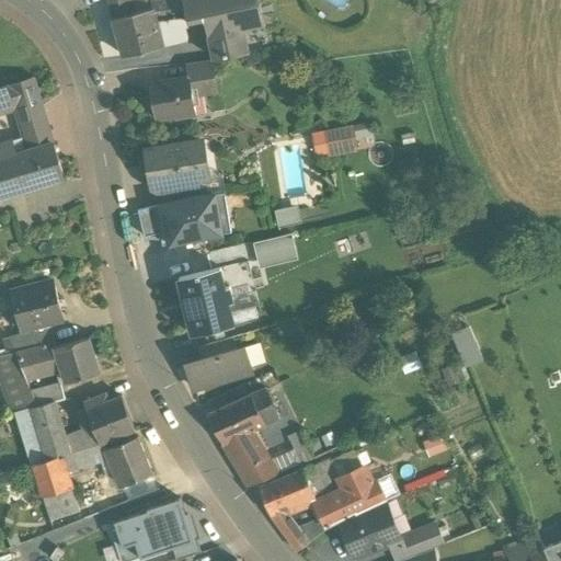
[(129,0),(107,0),(114,21),(133,15),(130,4),(129,0)]
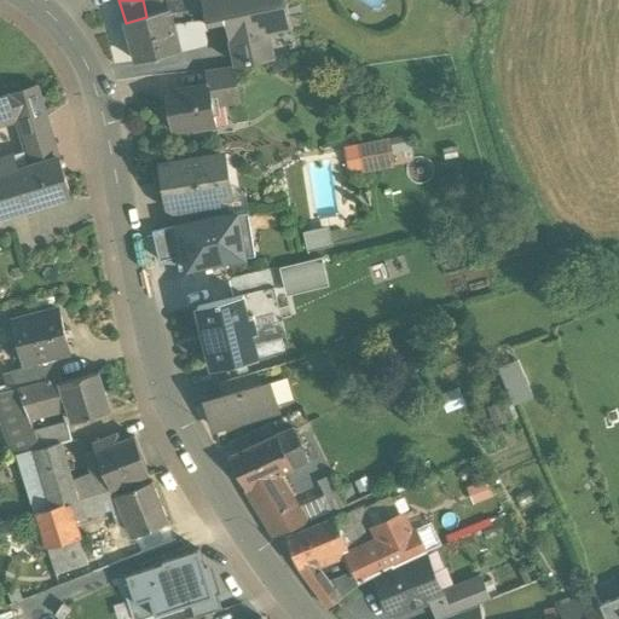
[(202,0),(179,0),(154,4),(156,15),(168,11),(172,24),(207,19),(202,0)]
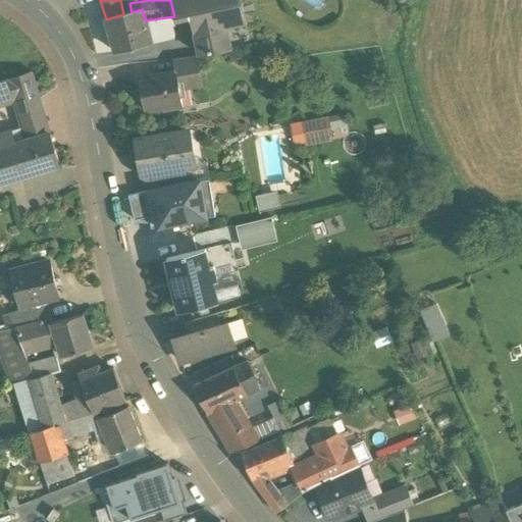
[(219,0),(170,0),(174,16),(174,19),(191,15),(199,55),(230,48),(226,27),(236,24),(231,2),(221,4),(219,0)]
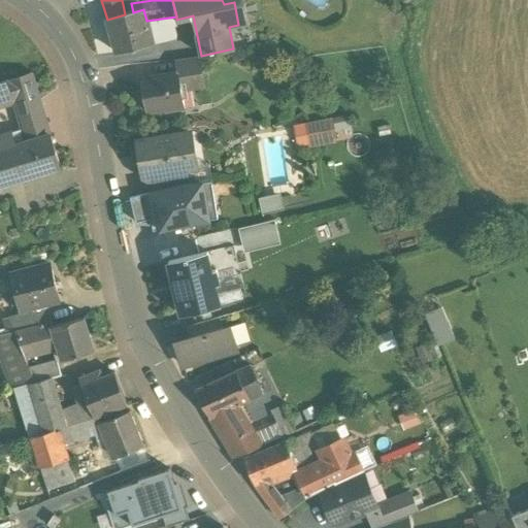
[(125,14),(107,20),(117,55),(153,45),(153,44),(146,21),(143,9),(133,12),(125,14)]
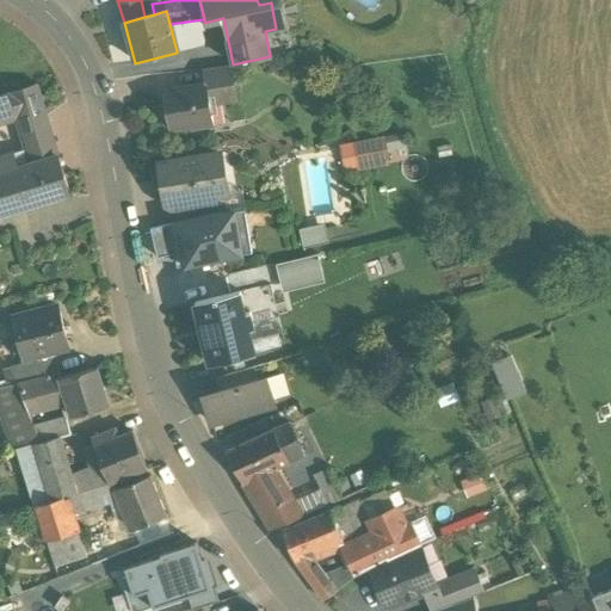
[(204,19),(170,24),(177,51),(204,43),(203,28),(205,28),(204,23),(204,19)]
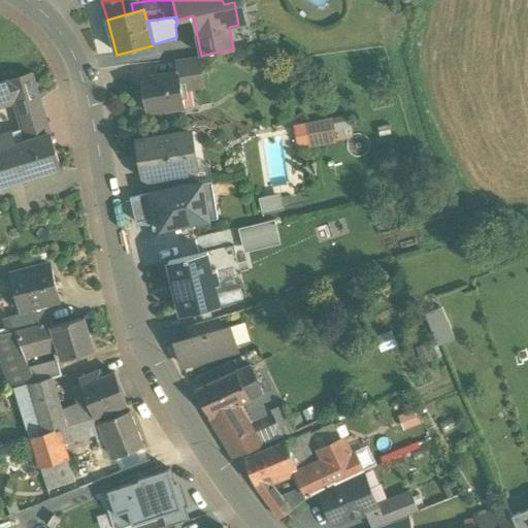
[(199,58),(175,61),(177,74),(178,74),(179,76),(202,72),(199,58)]
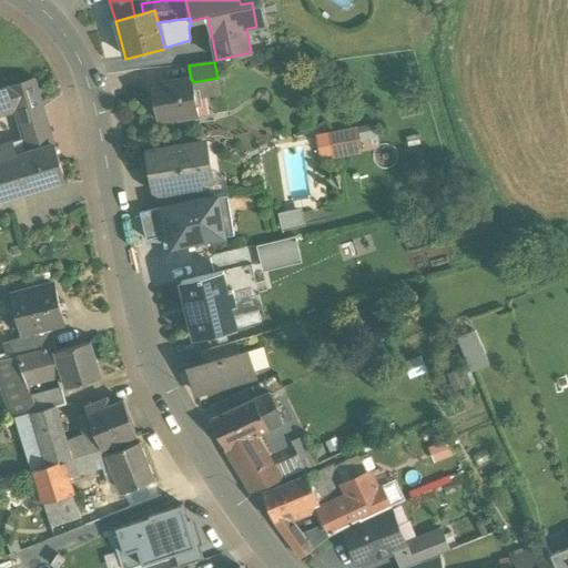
[(217,78),(193,82),(195,98),(220,93),(217,78)]
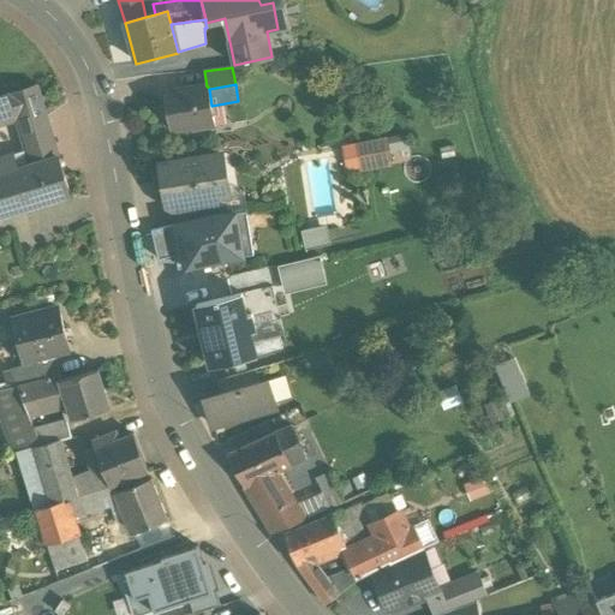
[(37,85),(11,94),(18,119),(22,129),(48,120),(37,85)]
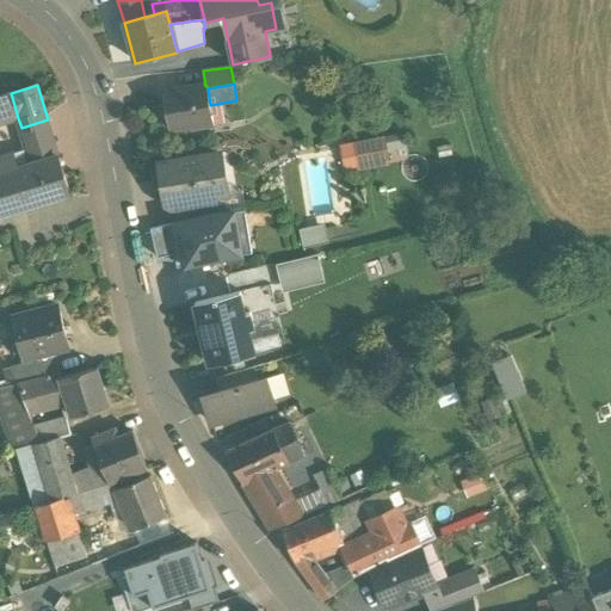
[(205,86),(164,93),(171,130),(191,127),(192,130),(214,127),(210,105),(208,88),(207,86),(205,86)]
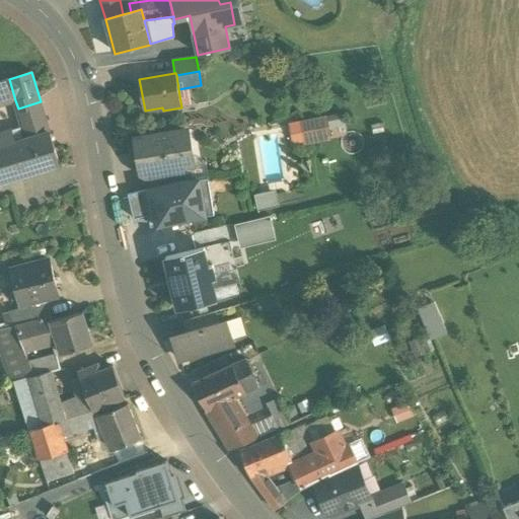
[(0,104),(15,100),(9,79),(0,81),(0,104)]
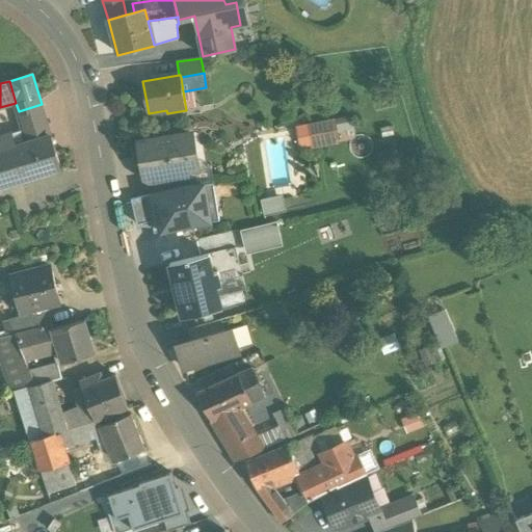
[(42,104),(19,111),(28,142),(51,136),(42,104)]
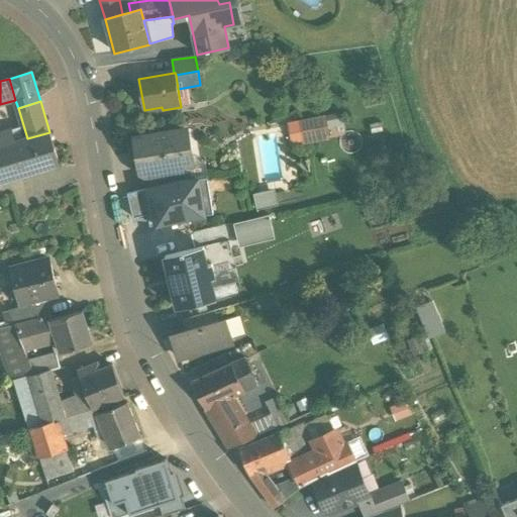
[(302,141),(303,145),(328,140),(324,117),(288,124),(291,143),(302,141)]
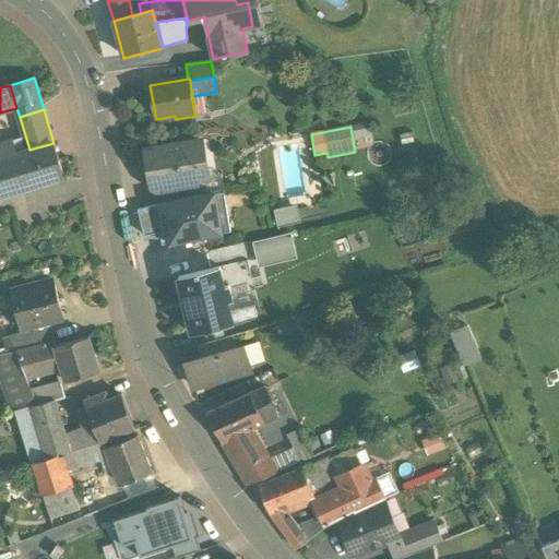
[(12,140),(0,143),(0,158),(16,154),(12,140)]
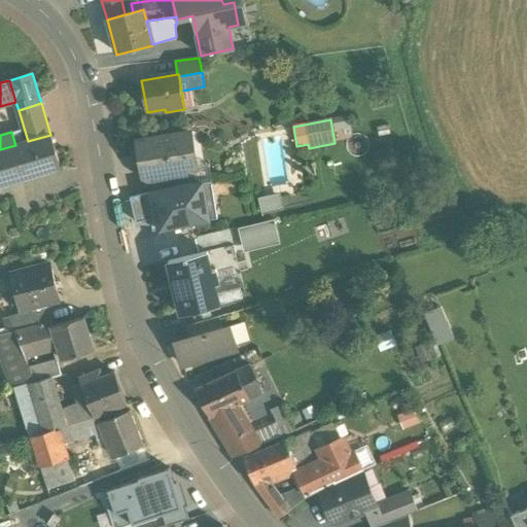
[(188,134),(138,141),(141,162),(144,161),(146,175),(160,173),(159,172),(187,168),(187,169),(194,168),(188,134)]
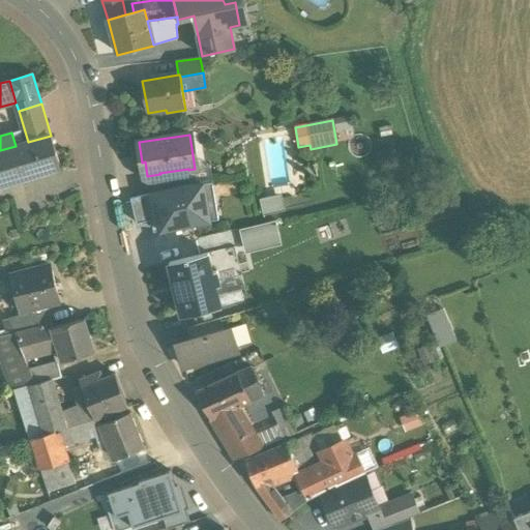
[(28,142),(16,146),(26,179),(61,169),(51,136),(28,142)]
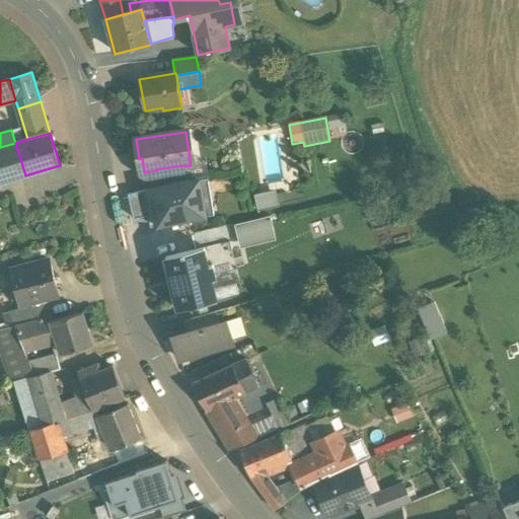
[(0,183),(25,176),(25,175),(15,143),(0,147),(0,183)]
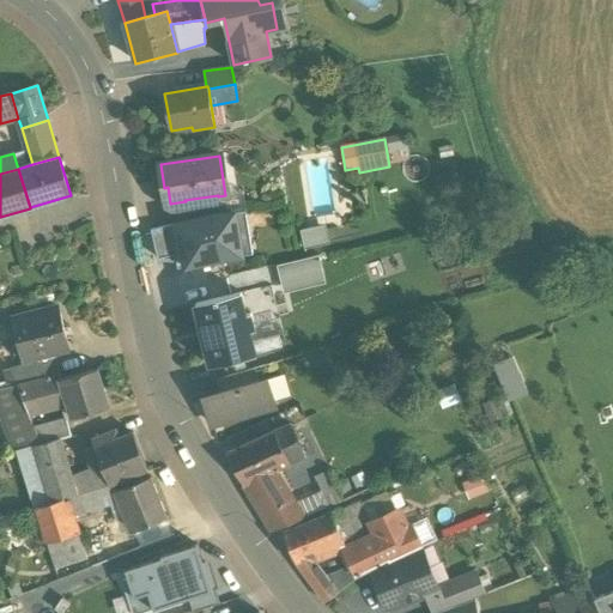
[(218,195),(184,200),(186,201),(188,222),(205,217),(222,214),(218,196),(218,195)]
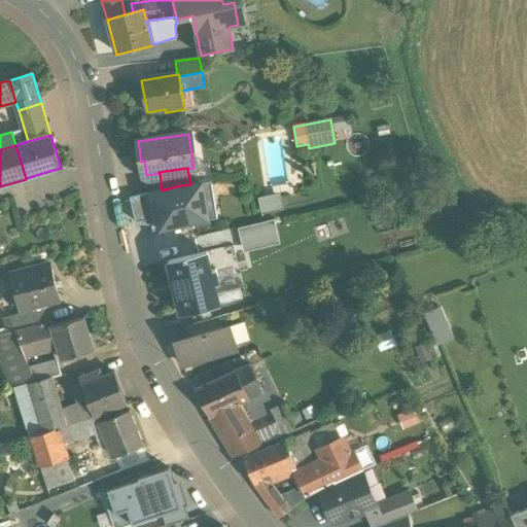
[(162,190),(147,194),(153,218),(156,231),(192,222),(217,219),(211,182),(190,184),(176,186),(162,190)]
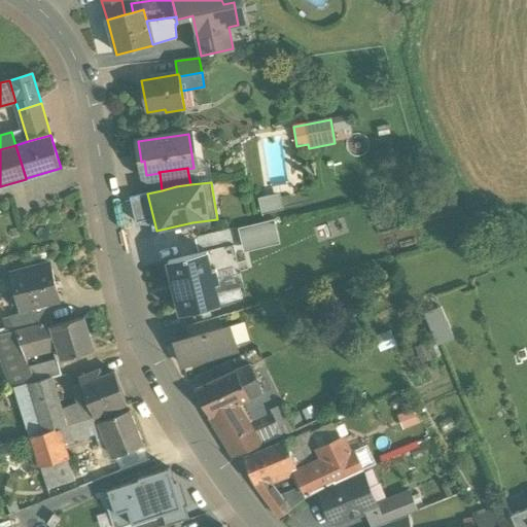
[(136,222),(153,218),(147,194),(130,198),(136,222)]
